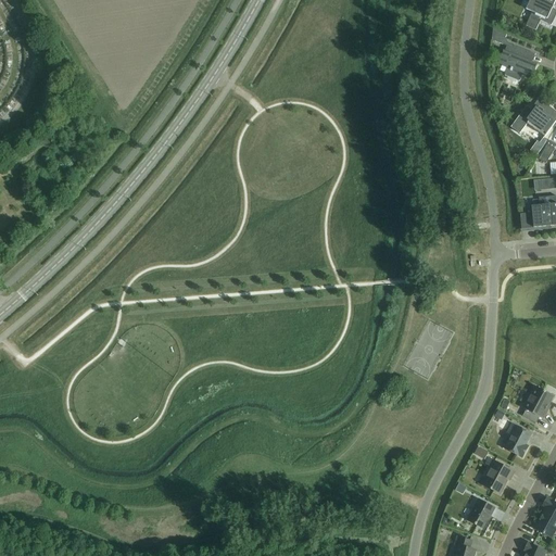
[(555,0),(530,0),(526,10),(532,12),(534,13),(532,17),(541,21),(552,26),(555,15),(555,10),(552,9),(555,0)]
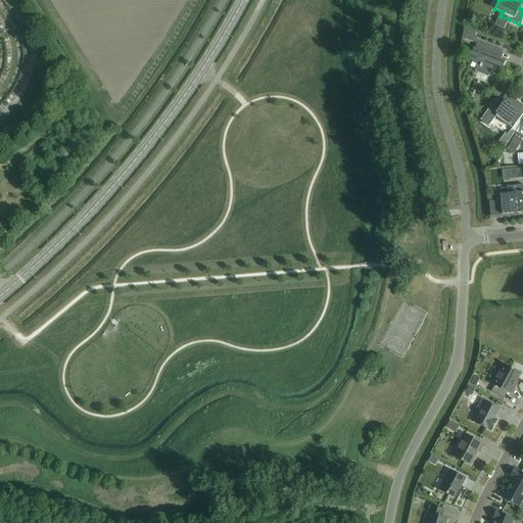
[(497,19),(494,25),(504,29),(507,24),(504,22),(497,19)]
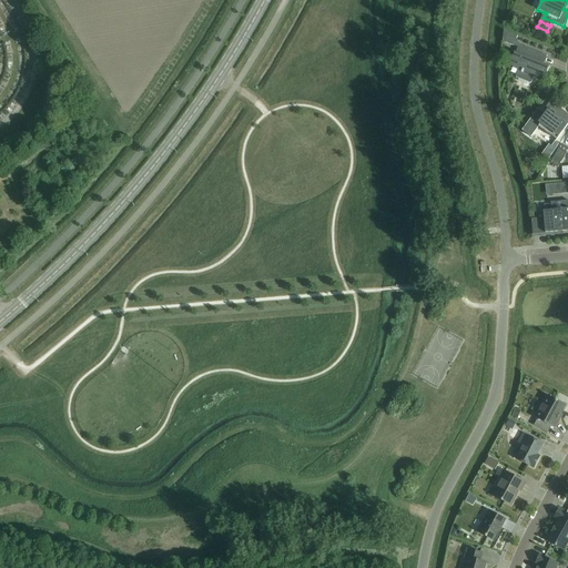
[(503,30),(501,41),(506,43),(514,46),(516,39),(517,37),(510,33),(503,30)]
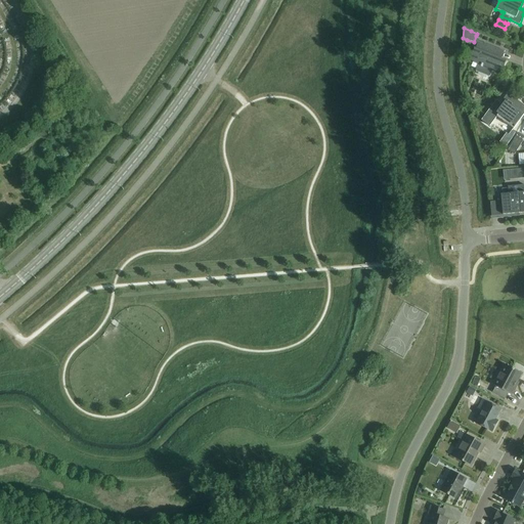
[(472,55),(471,60),(479,63),(476,72),(490,77),(492,70),(500,73),(506,61),(499,58),(503,51),(505,52),(505,51),(483,43),(482,46),(478,44),(475,49),(472,55)]
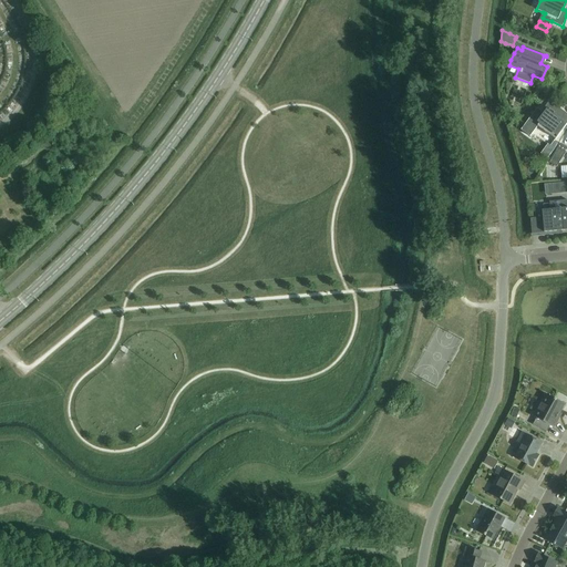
[(537,109),(522,131),(531,137),(538,125),(556,140),(564,129),(566,123),(566,114),(565,113),(557,106),(549,102),(545,106),(542,112),(537,109)]
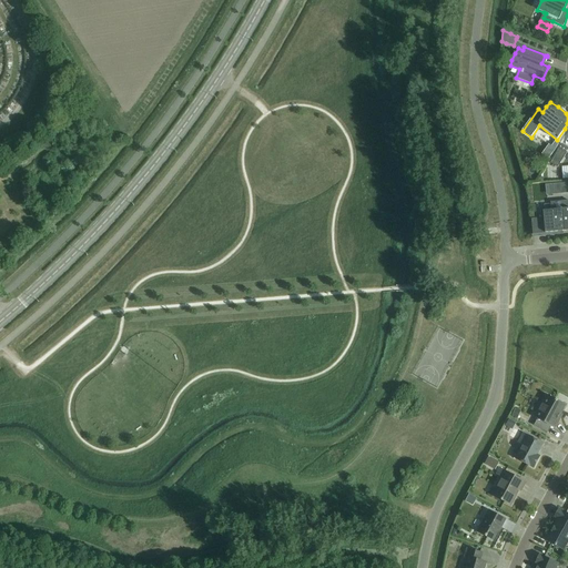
[(550,163),(558,168),(567,150),(567,148),(563,144),(550,163)]
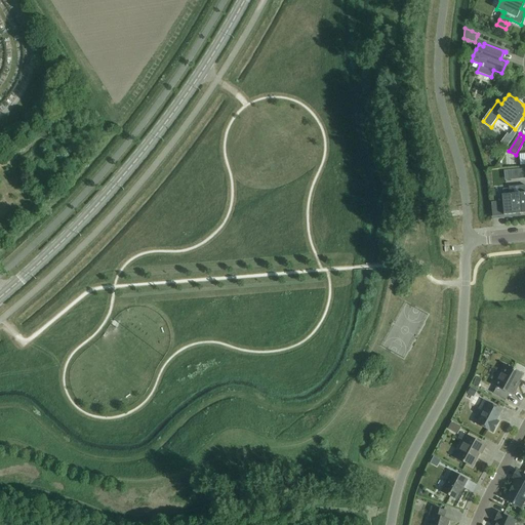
[(510,194),(501,195),(503,215),(524,213),(524,185),(510,187),(510,194)]
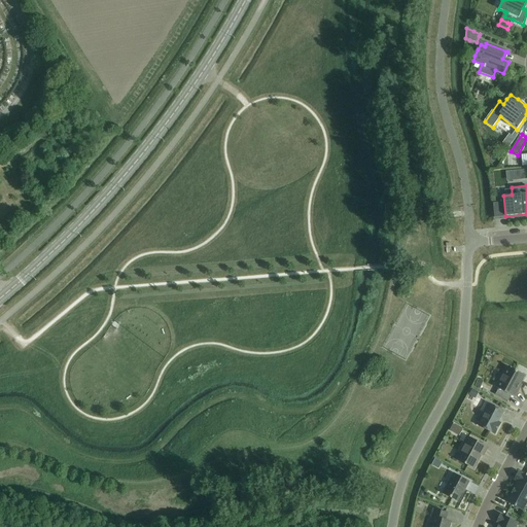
[(498,389),(495,395),(508,401),(512,395),(515,397),(519,390),(517,389),(525,376),(508,366),(501,381),(499,380),(495,387),(498,389)]
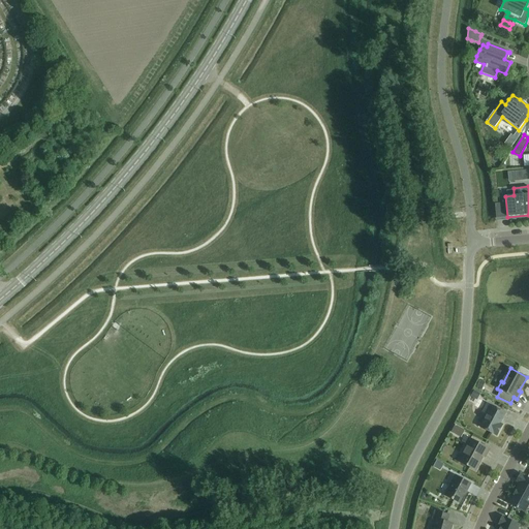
[(479,380),(476,386),(481,390),(485,382),(479,380)]
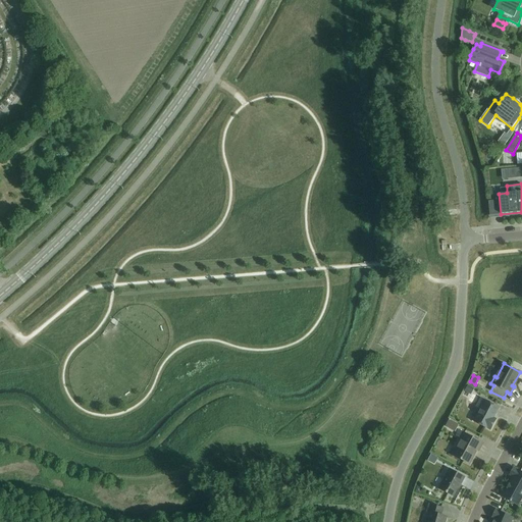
[(465,390),(470,394),(474,388),(468,385),(465,390)]
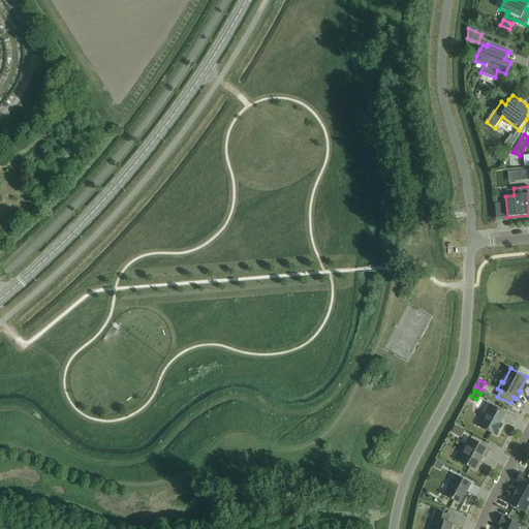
[(500,424),(505,413),(488,404),(483,413),(487,415),(480,427),(497,436),(503,425),(500,424)]
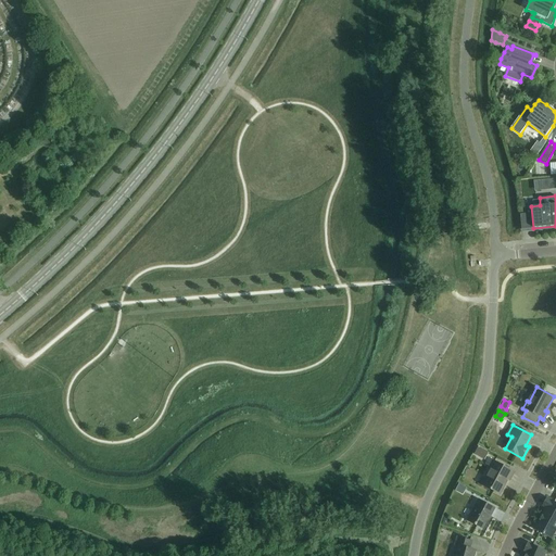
[(478,446),(474,454),(484,459),(489,452),(478,446)]
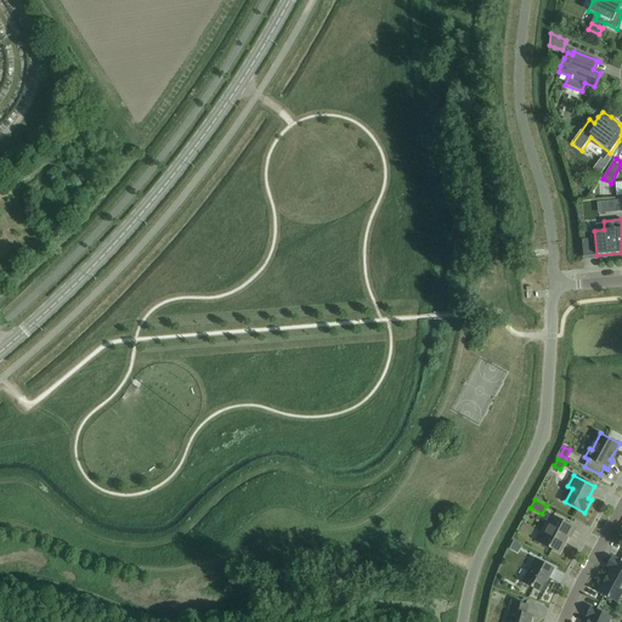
[(571,538),(576,529),(548,513),(544,519),(550,522),(539,542),(560,553),(569,537),(571,538)]
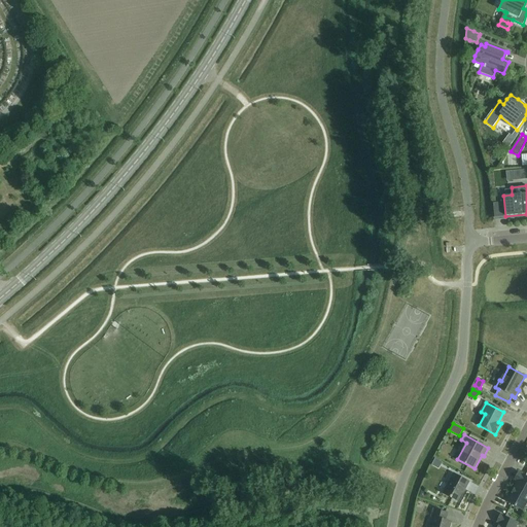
[(435,458),(431,465),(438,469),(443,462),(435,458)]
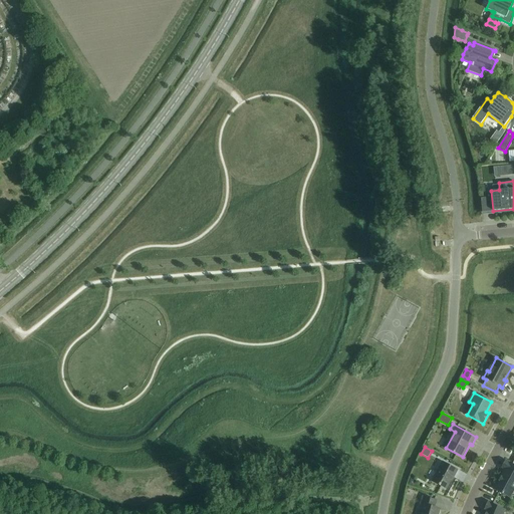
[(510,498),(513,490),(513,465),(505,460),(501,468),(505,470),(494,490),(510,498)]
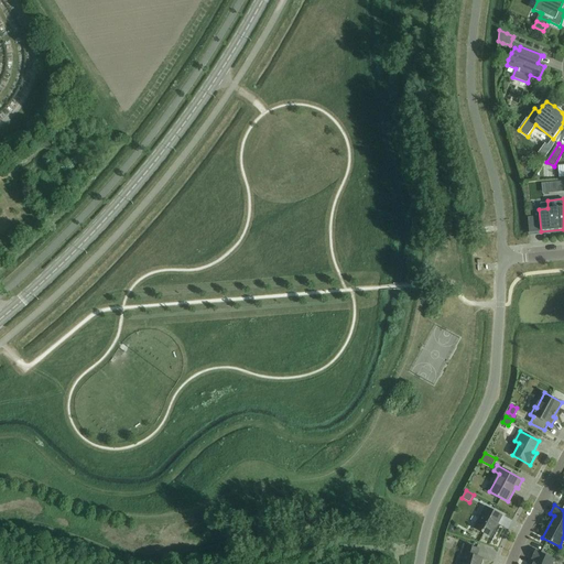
[(498,523),(502,516),(486,507),(474,528),(490,537),(497,523),(498,523)]
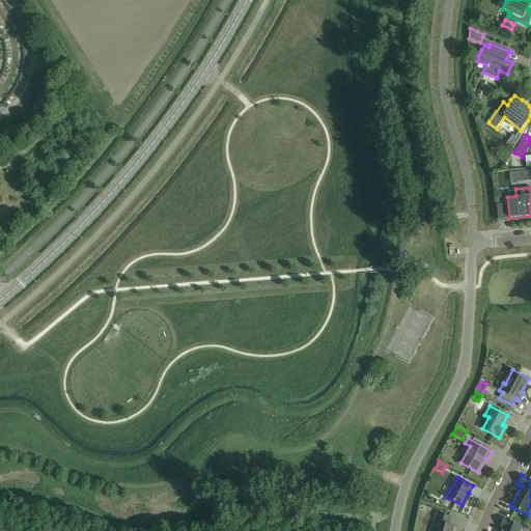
[(452,530),(454,526),(449,524),(451,518),(437,513),(435,521),(437,522),(434,530),(452,530)]
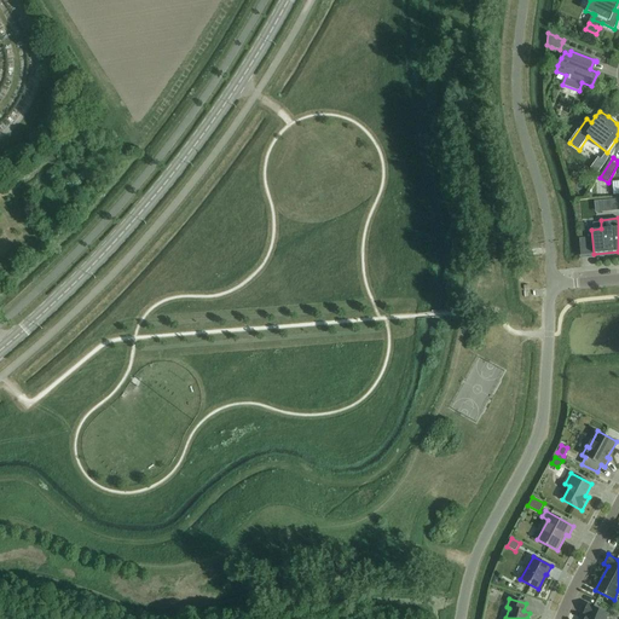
[(606,618),(608,613),(588,605),(583,613),(586,614),(584,618),(606,618)]
